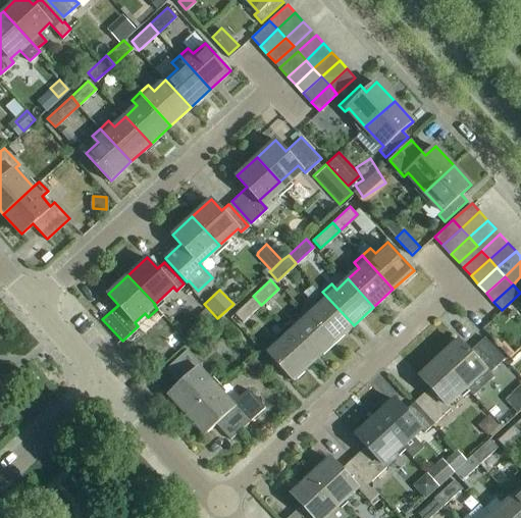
[(320,305),(308,315),(333,344),(354,325),(322,292),(314,299),(320,305)]
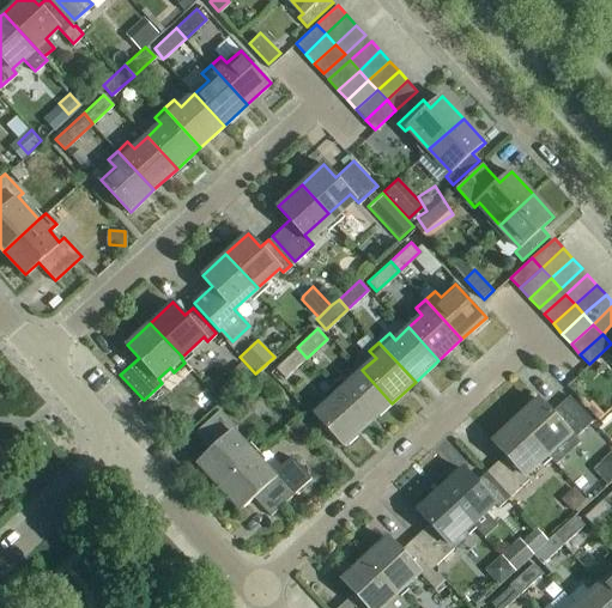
[(307,358),(297,347),(274,368),(284,378),(307,358)]
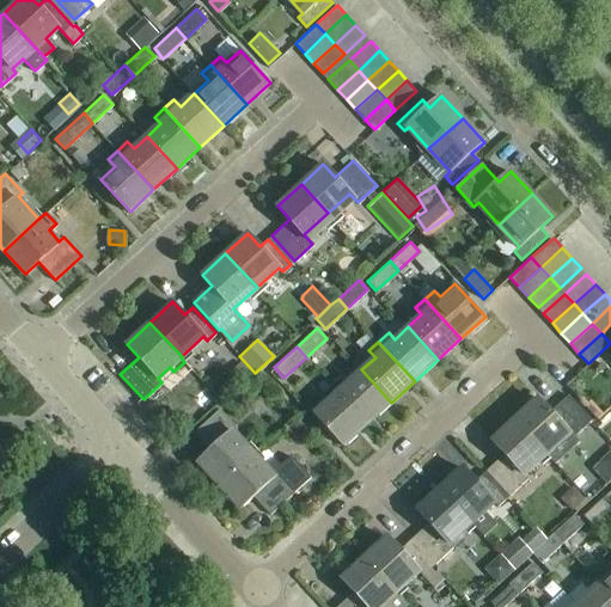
[(251,374),(239,361),(228,371),(240,384),(251,374)]
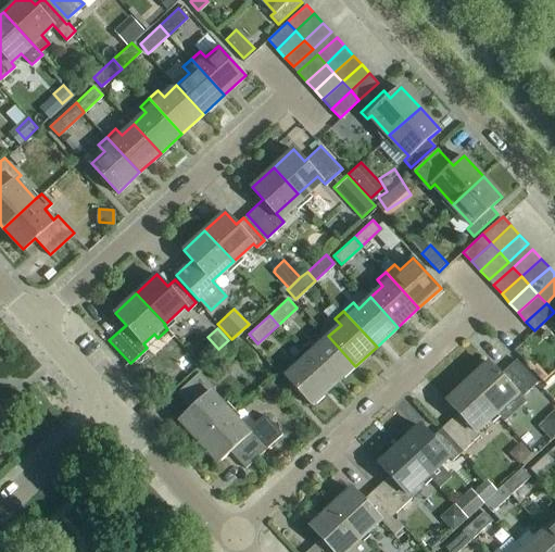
[(311,341),(301,349),(335,385),(355,366),(328,336),(316,347),(311,341)]
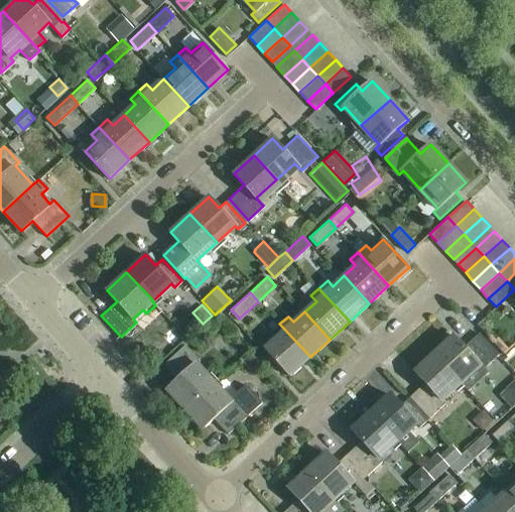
[(310,357),(279,324),(272,332),(277,337),(264,348),(290,376),(310,357)]
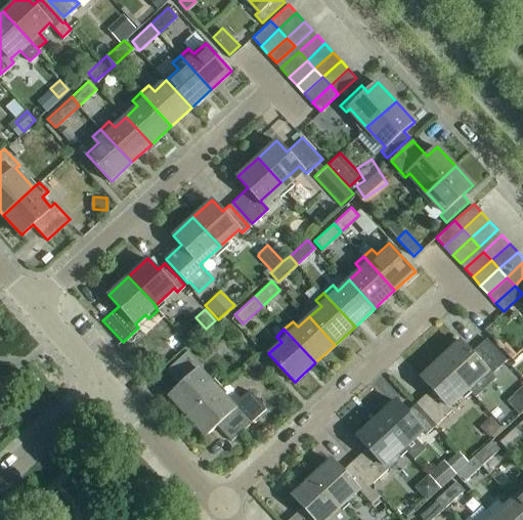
[(460,341),(440,358),(467,388),(486,370),(490,374),(506,359),(486,337),(470,352),(460,341)]
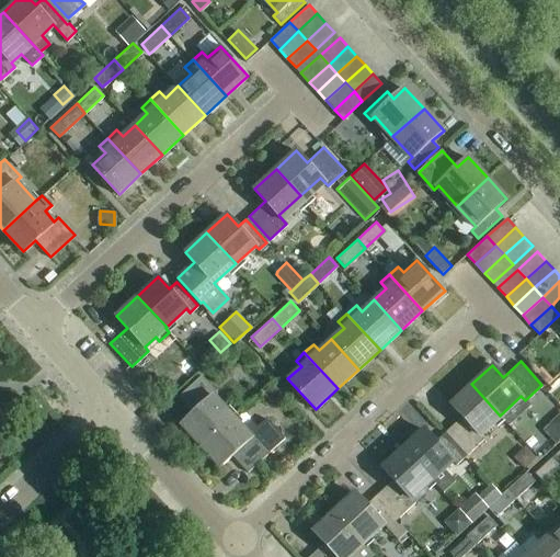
[(181,423),(201,444),(231,416),(213,395),(217,391),(201,374),(178,396),(193,412),(181,423)]
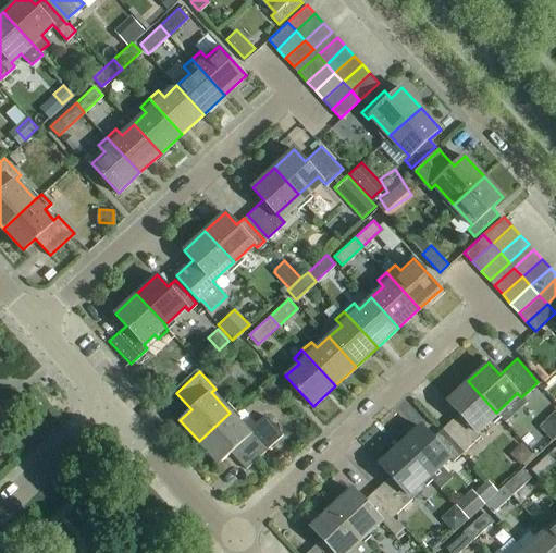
[(259,389),(269,400),(279,390),(269,380),(259,389)]
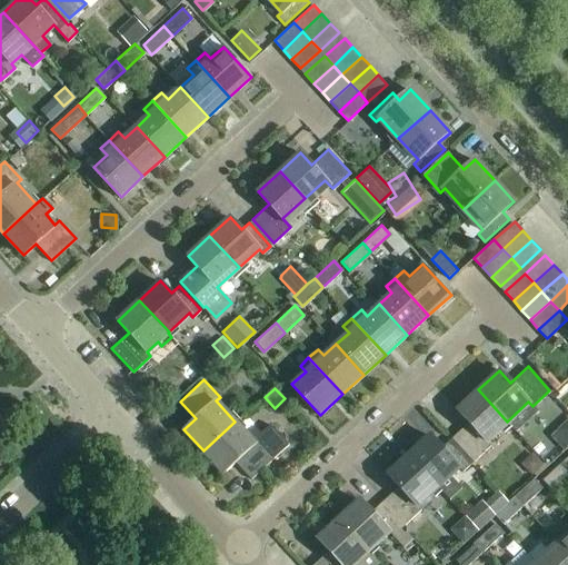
[(507,422),(478,389),(457,409),(468,422),(451,437),(474,461),(490,445),(487,440),(507,422)]
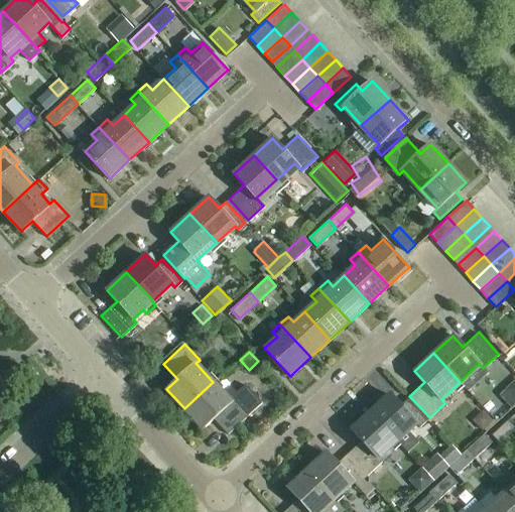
[(29,364),(17,375),(25,384),(37,373),(29,364)]
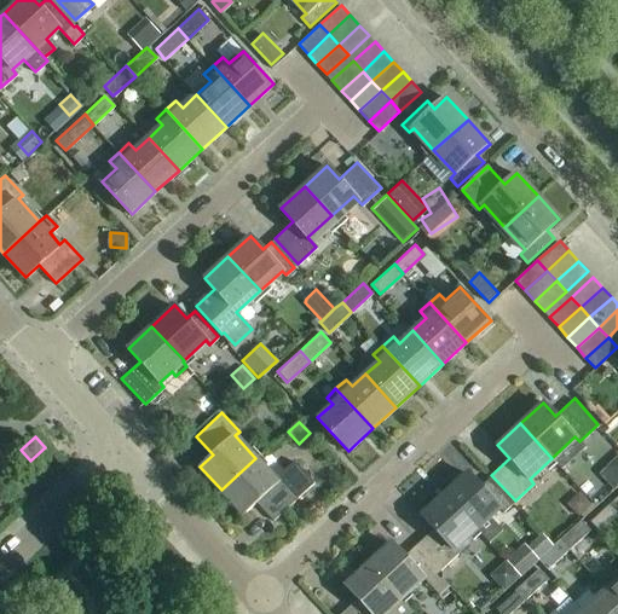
[(617,452),(605,464),(617,479),(617,452)]
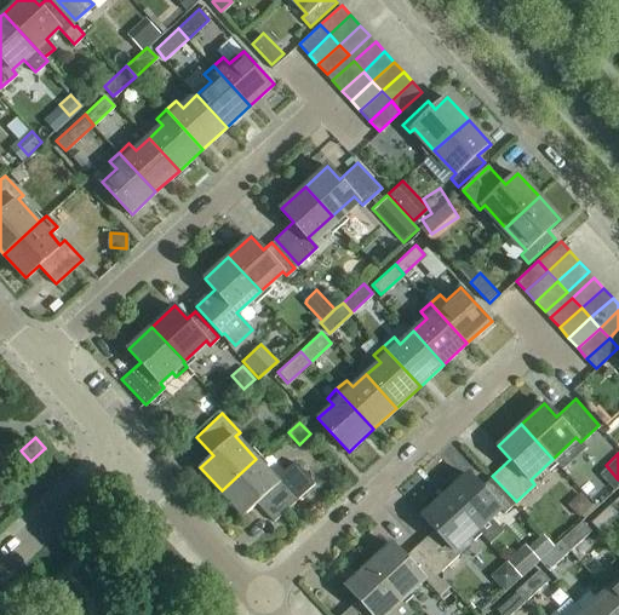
[(256,459),(222,490),(242,515),(256,503),(274,521),(314,483),(294,461),(284,471),(278,464),(265,470),(256,459)]
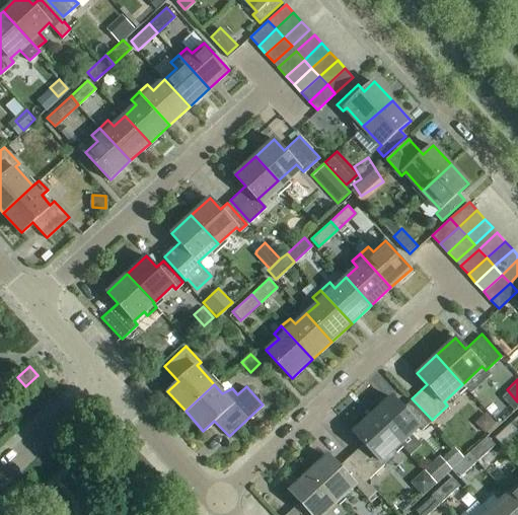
[(392,395),(372,414),(399,443),(418,425),(422,429),(429,422),(409,400),(402,407),(392,395)]
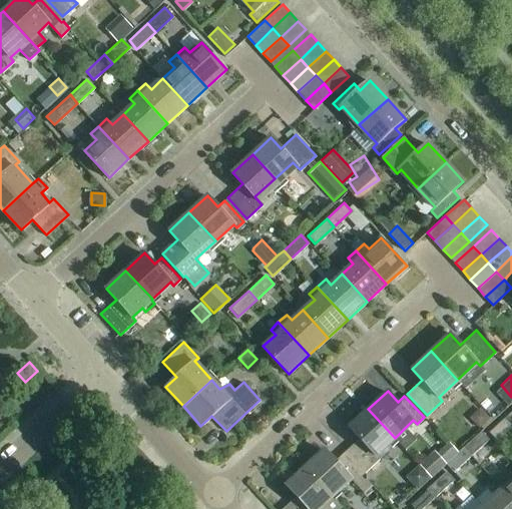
[(469,417),(478,427),(488,418),(479,408),(469,417)]
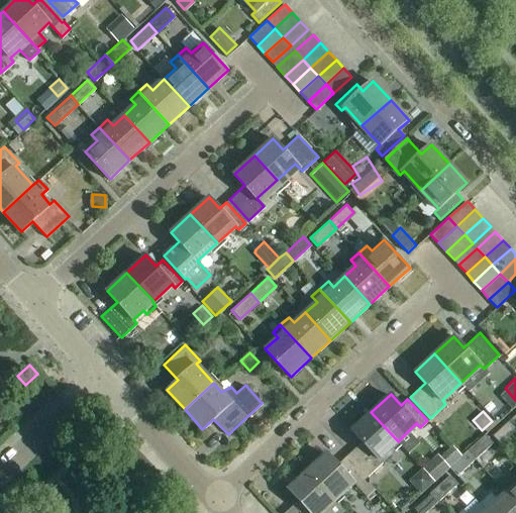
[(398,441),(371,412),(351,430),(362,441),(346,454),(367,477),(382,462),(379,458),(398,441)]
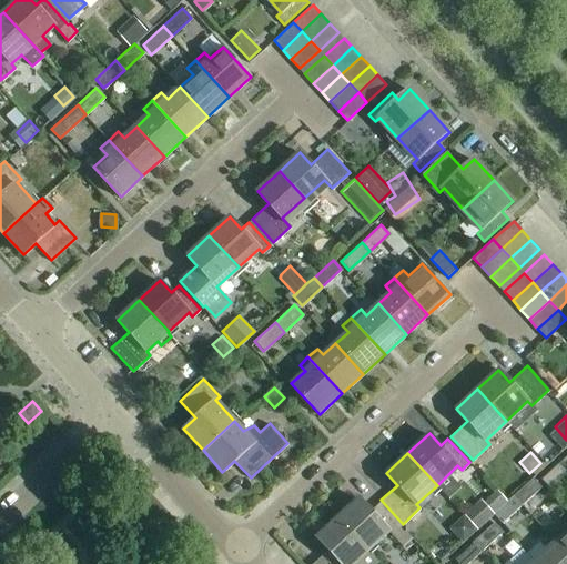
[(566,471),(566,466),(560,460),(540,479),(549,487),(566,471)]
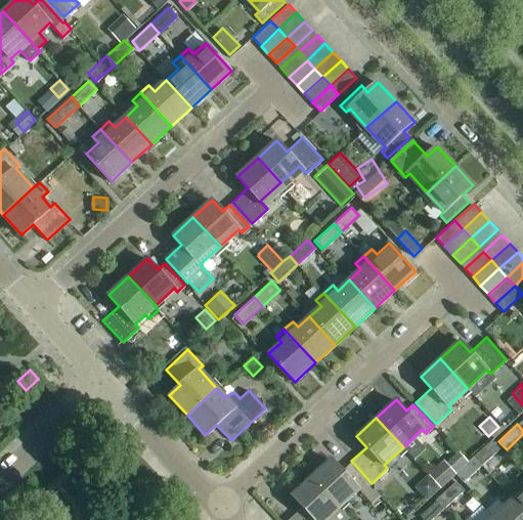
[(491,439),(473,456),(481,465),(498,447),(491,439)]
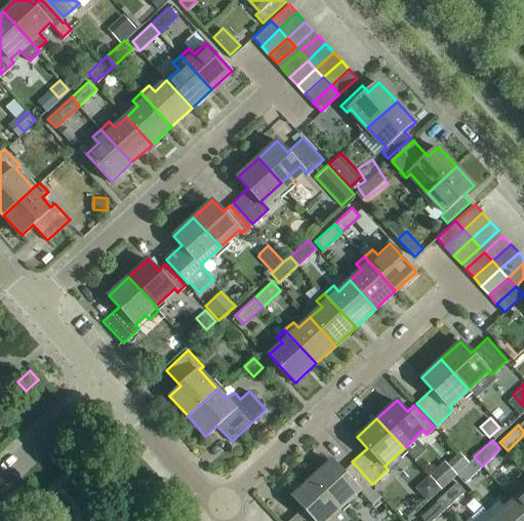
[(482,466),(474,456),(455,474),(464,482),(482,466)]
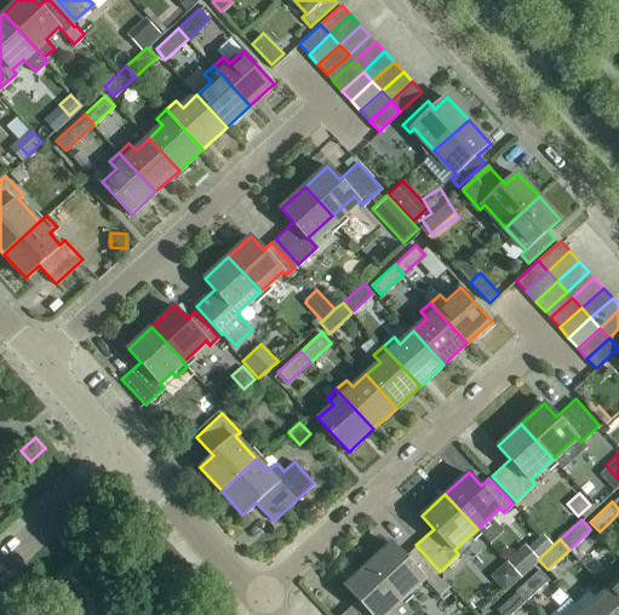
[(393,542),(368,564),(401,598),(424,578),(439,595),(448,585),(441,578),(440,579),(412,549),(405,556),(393,542)]
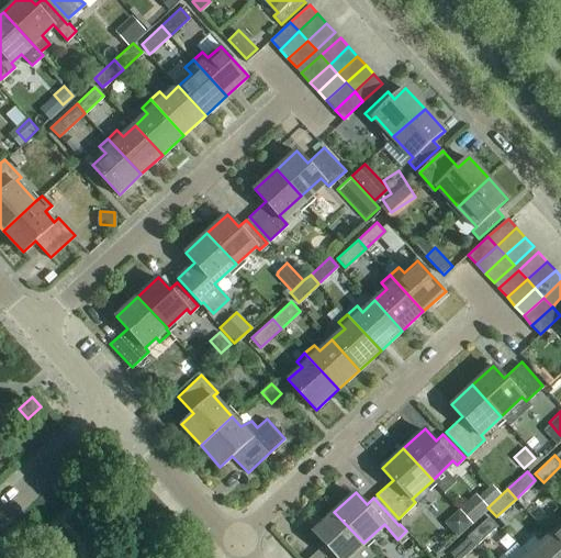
[(458,508),(471,523),(487,508),(474,493),(458,508)]
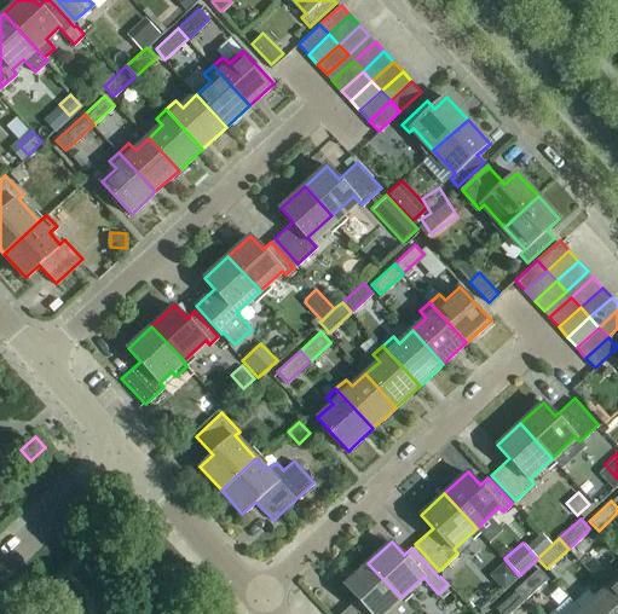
[(408,613),(413,610),(400,597),(368,563),(345,585),(357,597),(339,613),(408,613)]
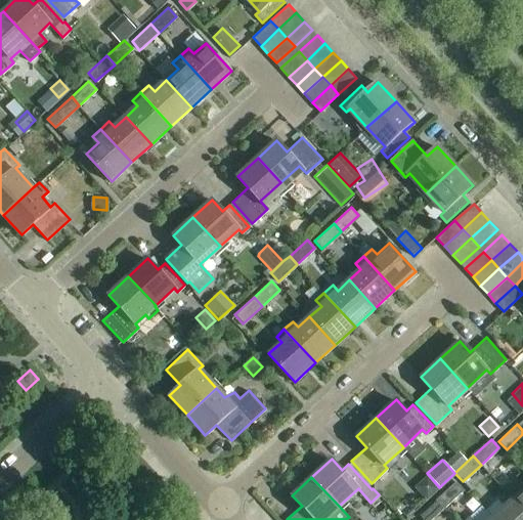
[(455,480),(437,497),(445,506),(464,489),(455,480)]
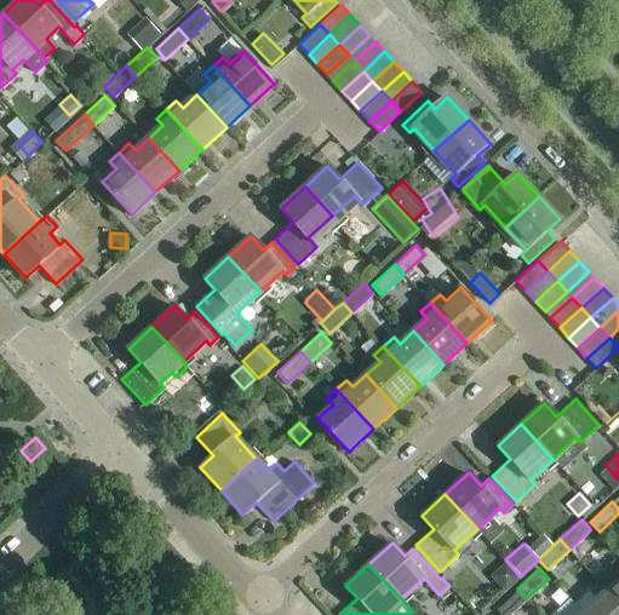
[(607,576),(597,586),(618,608),(618,579),(614,584),(607,576)]
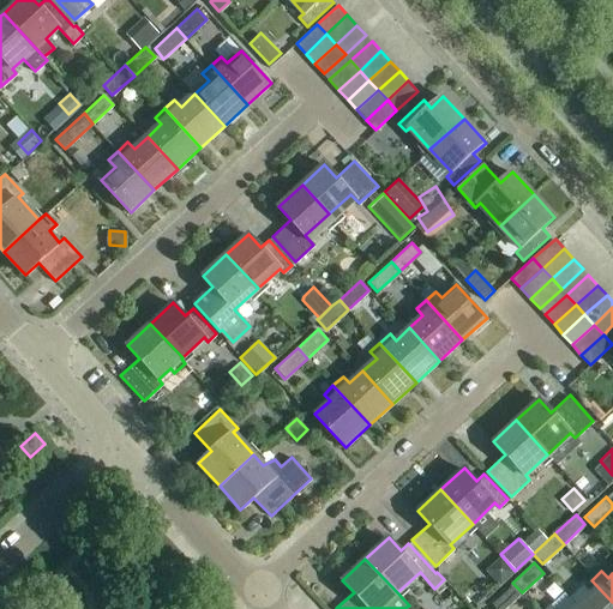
[(589,596),(575,608),(612,608),(612,602),(592,580),(582,589),(589,596)]
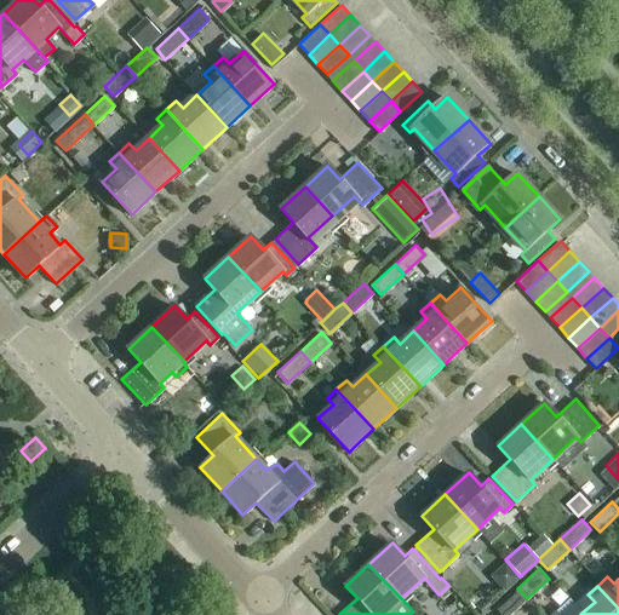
[(508,614),(527,598),(517,588),(496,608),(502,614),(508,614)]
